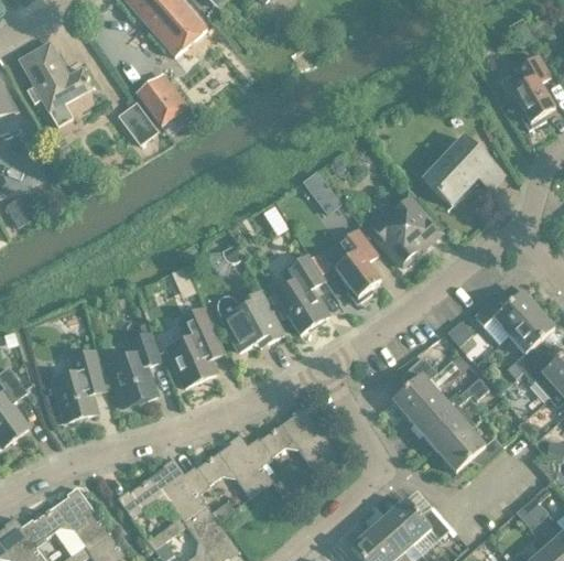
[(127,0),(174,56),(206,29),(181,0),(127,0)]
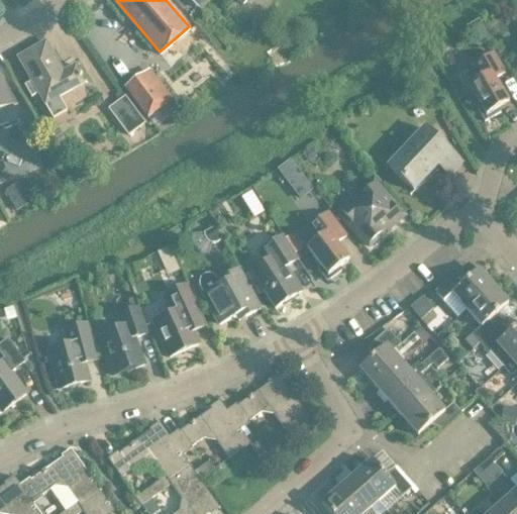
[(66,107),(59,94),(85,79),(75,63),(63,70),(45,38),(18,55),(31,79),(24,83),(30,95),(38,91),(44,101),(53,115),(66,107)]
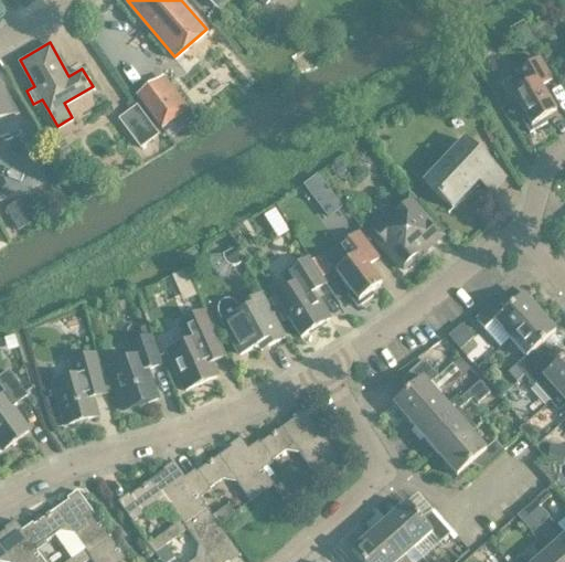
[(511,91),(524,113),(521,115),(530,129),(547,119),(545,116),(555,109),(541,84),(552,77),(539,54),(514,69),(523,83),(511,91)]
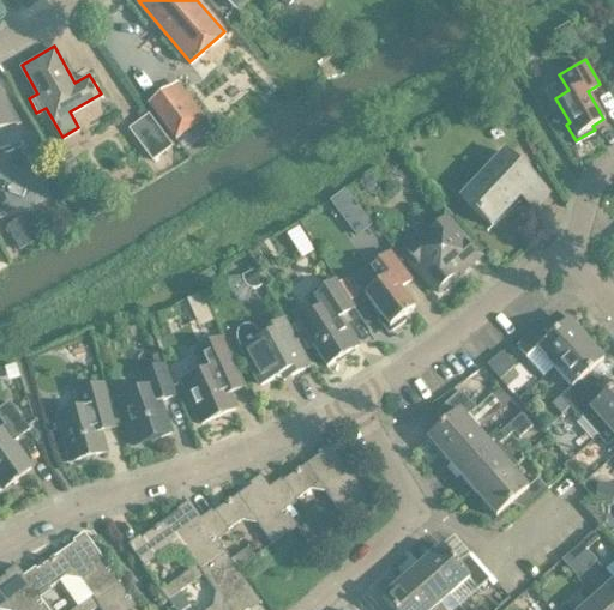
[(178,78),(148,101),(174,137),(204,114),(178,78)]
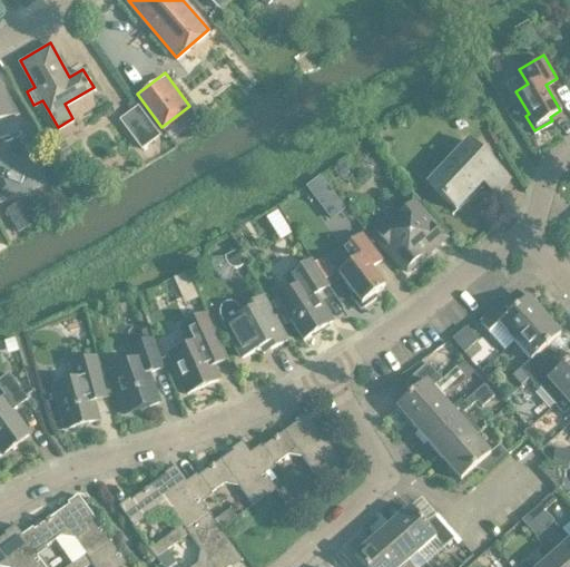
[(2,98),(0,93),(0,119),(15,114),(7,96),(2,98)]
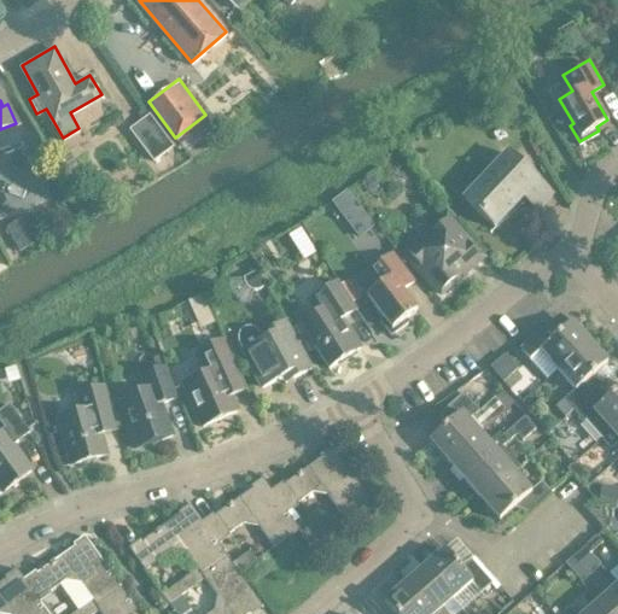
[(149,111),(129,126),(153,158),(173,144),(149,111)]
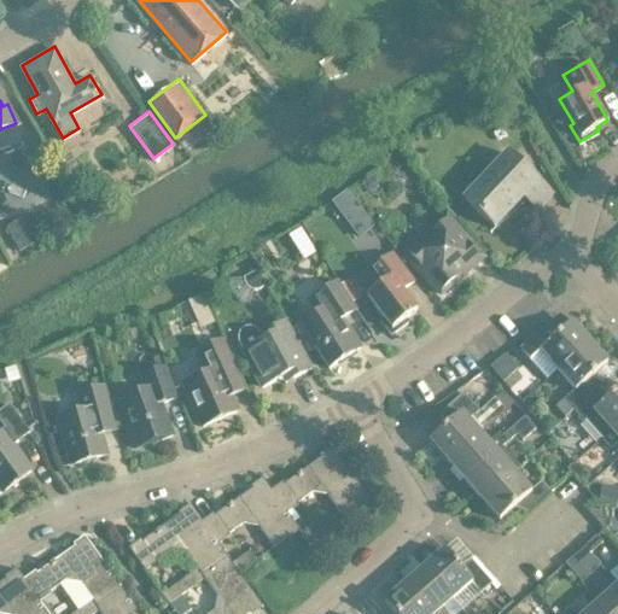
[(464,196),(494,224),(523,193),(537,206),(552,191),(508,150),(464,196)]
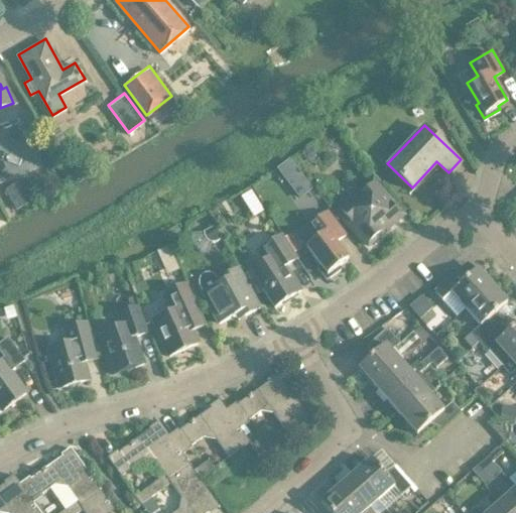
[(403,213),(373,177),(338,208),(368,243),(403,213)]
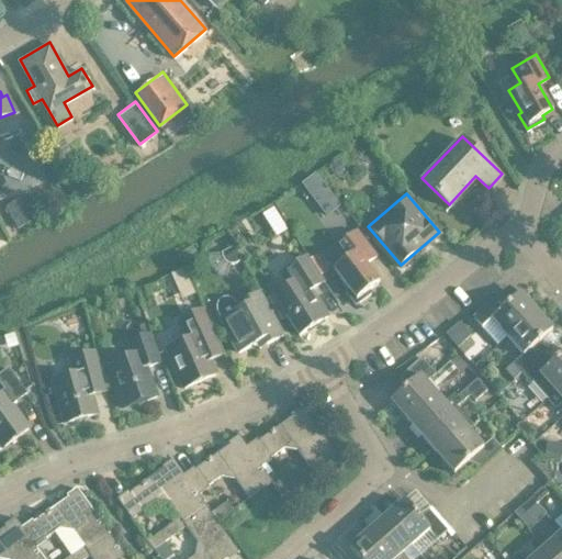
[(15,226),(30,220),(19,197),(4,204),(15,226)]
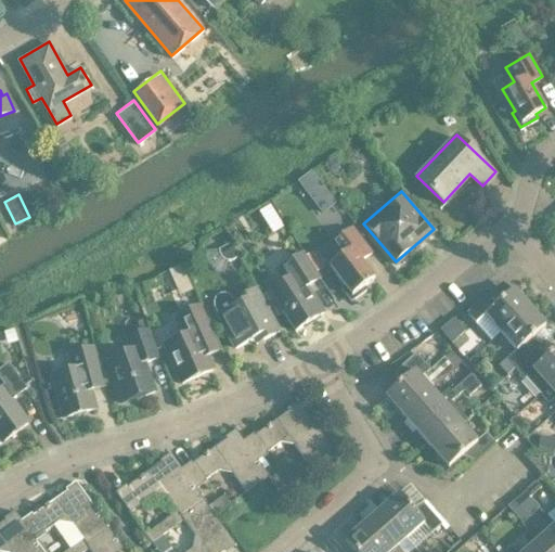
[(351,225),(330,241),(340,255),(328,262),(345,283),(341,286),(351,299),(368,287),(364,283),(374,277),(357,253),(368,245),(351,225)]
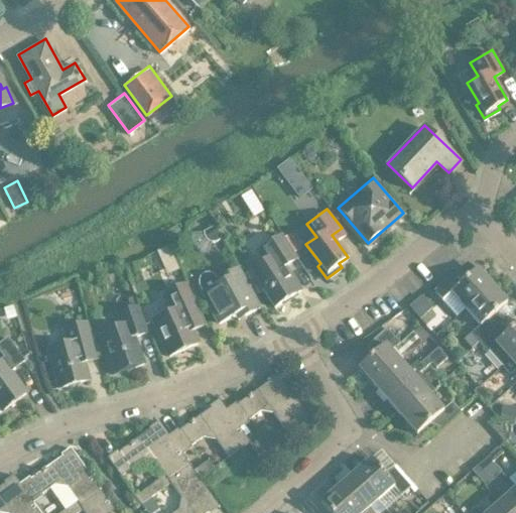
[(257,285),(260,282),(274,304),(300,287),(285,264),(297,256),(282,233),(260,246),(267,257),(247,270),(257,285)]
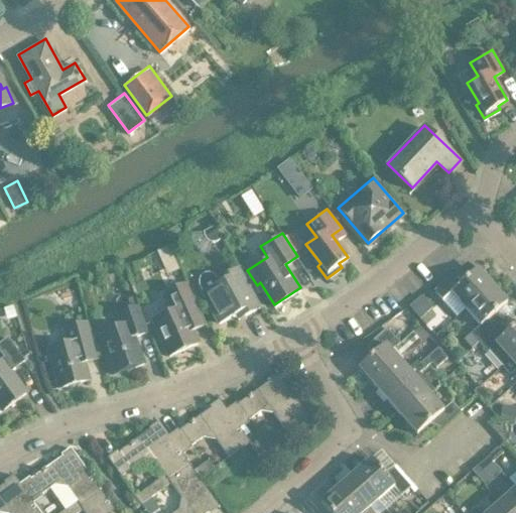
[(238,265),(216,276),(213,272),(208,271),(204,272),(200,275),(199,280),(200,284),(219,321),(235,312),(238,316),(260,305),(238,265)]
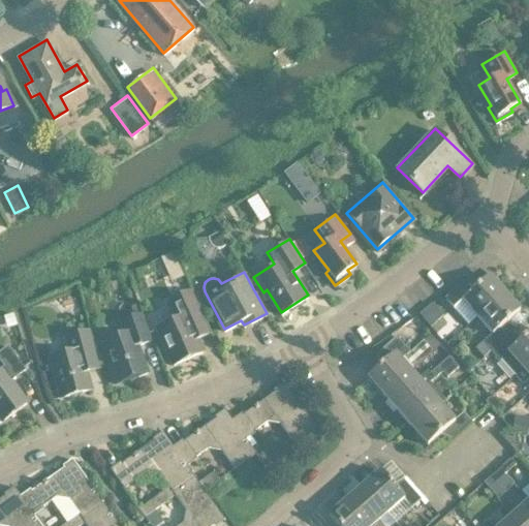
[(477,314),(504,290),(490,273),(473,287),(466,278),(445,297),(454,306),(457,304),(461,309),(468,304),(477,314)]
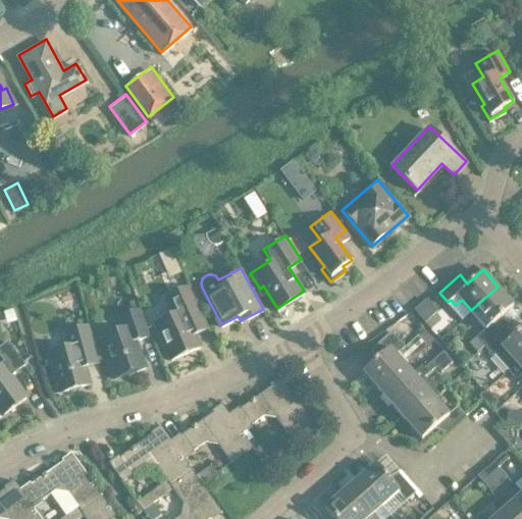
[(200,345),(186,312),(199,306),(189,283),(166,294),(174,313),(155,321),(171,358),(200,345)]
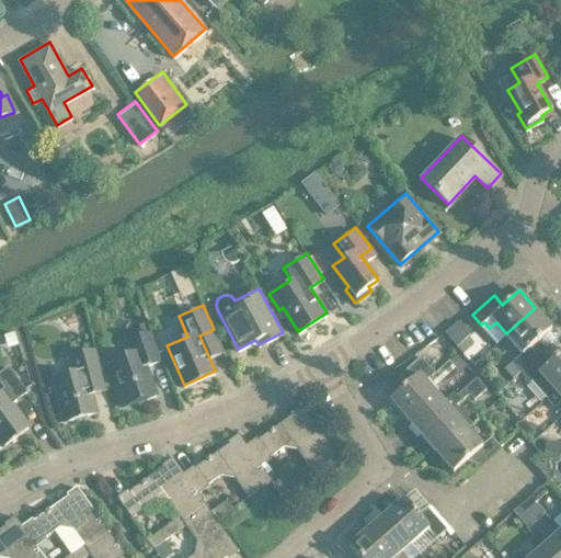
[(535,308),(506,333),(522,351),(512,360),(521,369),(542,351),(534,341),(551,327),(535,308)]
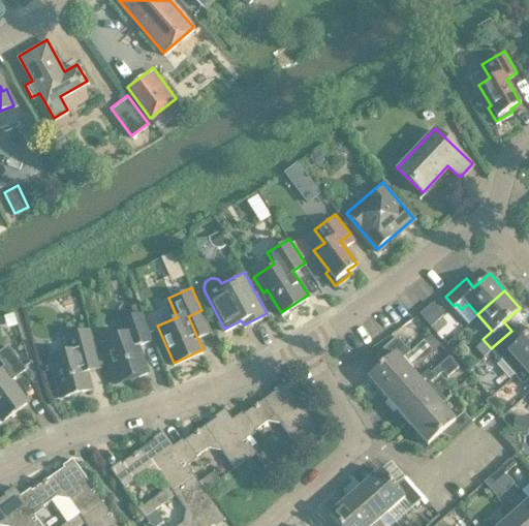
[(148,370),(137,343),(152,338),(142,311),(120,318),(125,332),(101,340),(116,381),(148,370)]
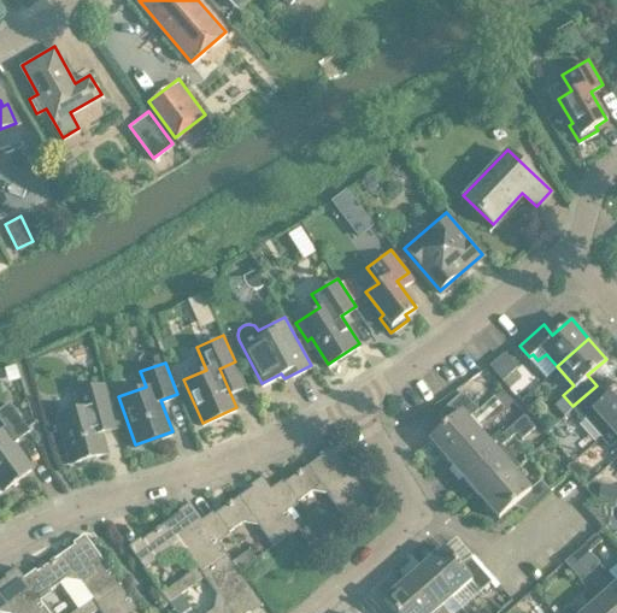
[(616,375),(612,370),(597,385),(573,406),(582,417),(583,416),(600,435),(610,426),(616,420),(616,375)]
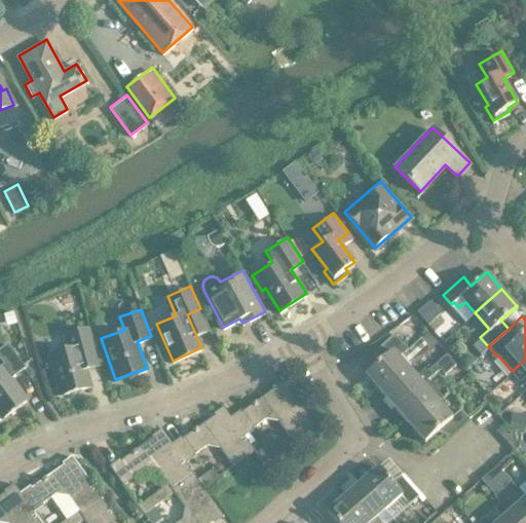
[(89,326),(64,332),(69,348),(49,353),(61,393),(90,384),(82,356),(97,351),(89,326)]
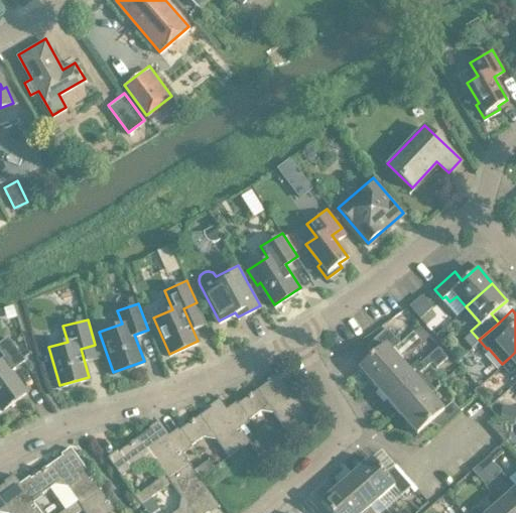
[(373,382),(400,359),(386,343),(395,335),(387,326),(367,343),(374,352),(359,365),(373,382)]
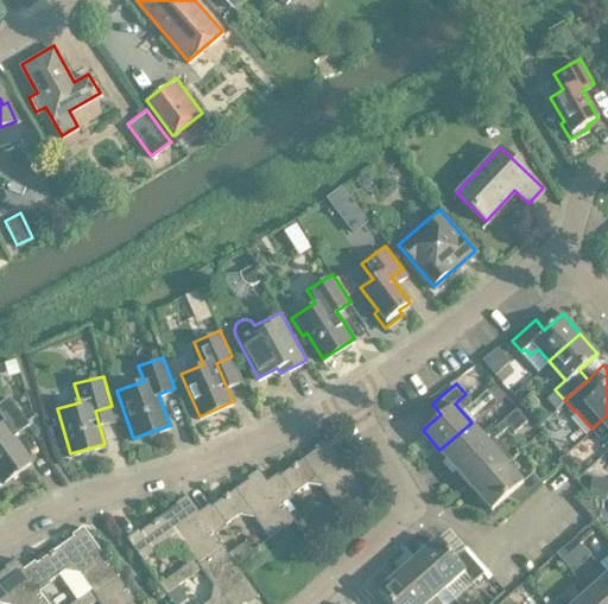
[(0,423),(0,475),(4,479),(30,461),(12,434),(29,423),(8,395),(0,400),(0,411),(6,419),(0,423)]
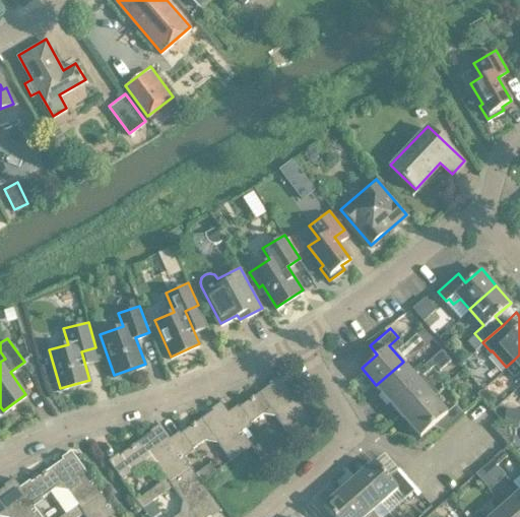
[(435,363),(446,353),(441,348),(430,358),(435,363)]
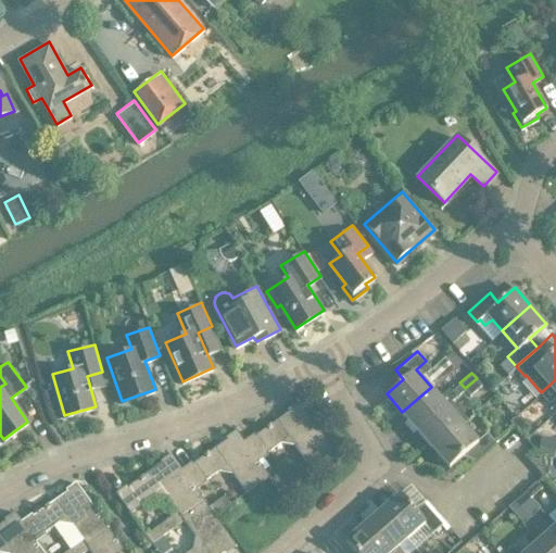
[(477,378),(465,388),(469,393),(481,384),(477,378)]
